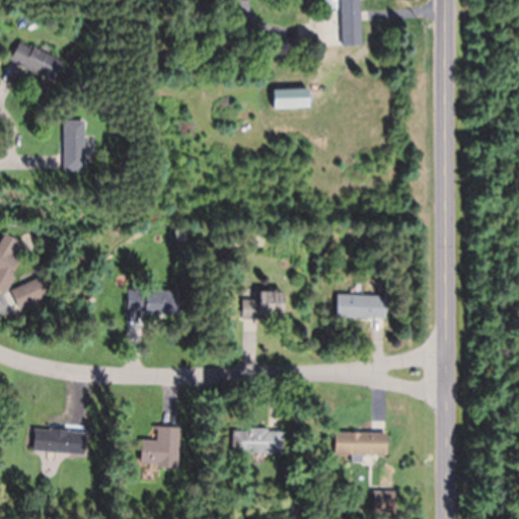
[(358,0),(302,0),(303,1),(320,0),(321,7),(340,7),(341,46),(360,46),(358,0)]
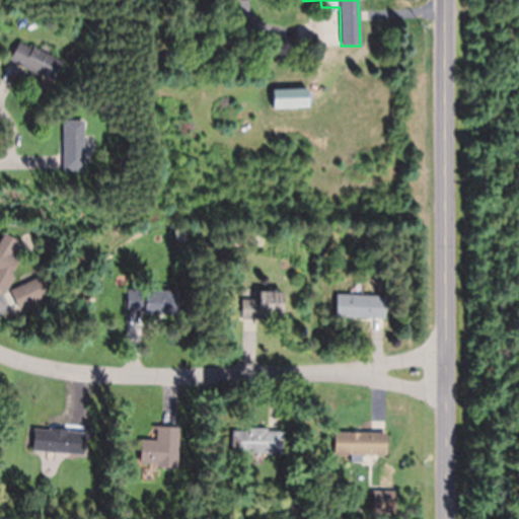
[(20,43),(11,60),(53,81),(63,61),(34,47),(33,49),(20,43)]
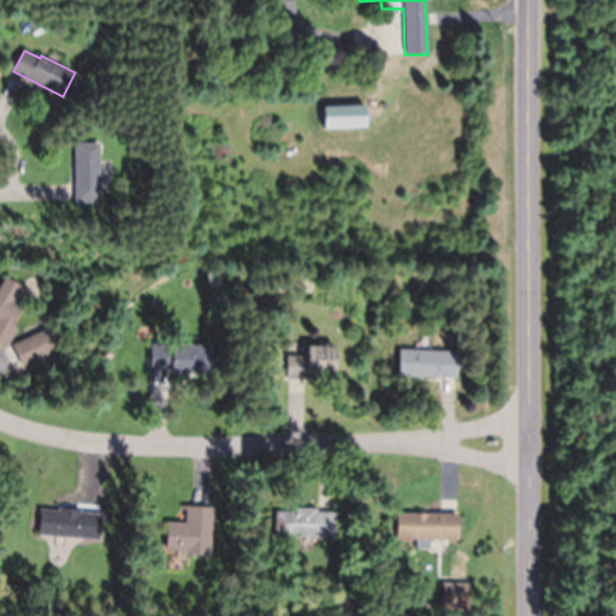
[(323,105),(323,130),(365,130),(365,105),(323,105)]
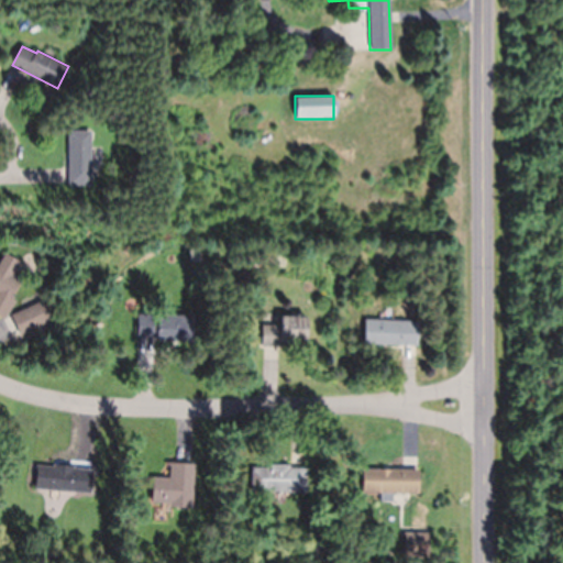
[(69,187),(92,187),(92,132),(69,132),(69,187)]
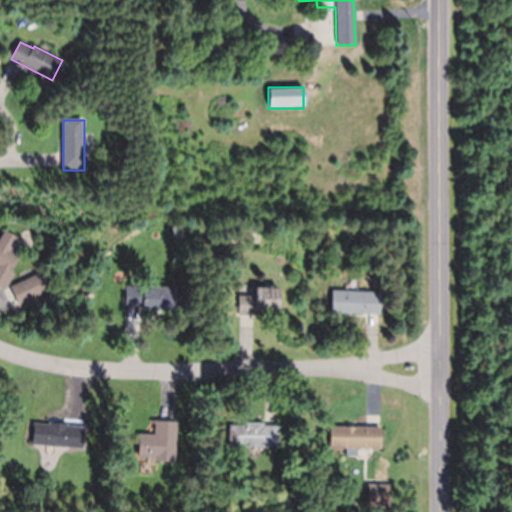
[(19,238),(6,231),(0,240),(0,287),(6,291),(15,274),(10,271),(19,254),(12,250),(19,238)]
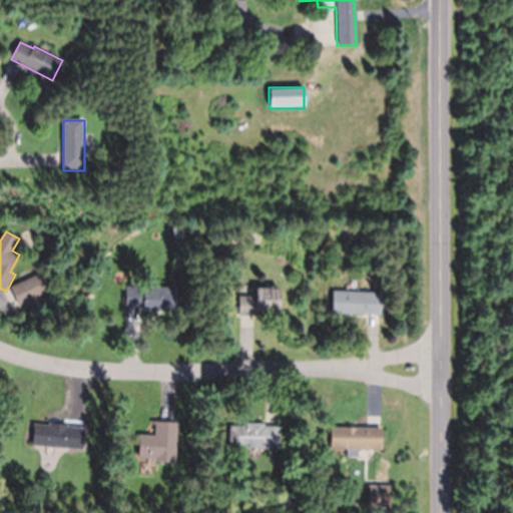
[(11,288),(19,305),(48,291),(41,275),(11,288)]
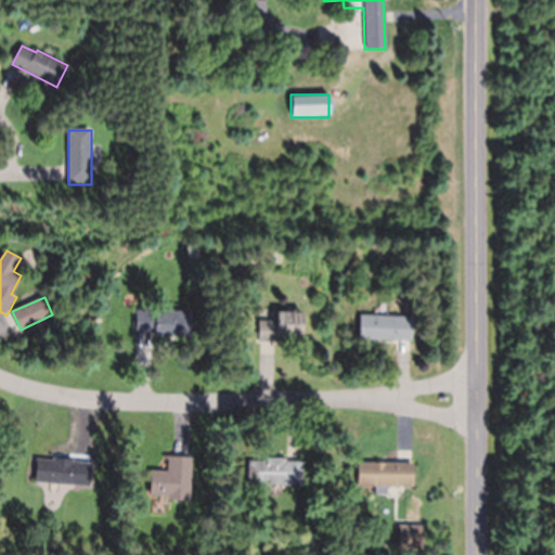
[(137,311),(137,333),(155,334),(155,335),(191,336),(191,311),(137,311)]
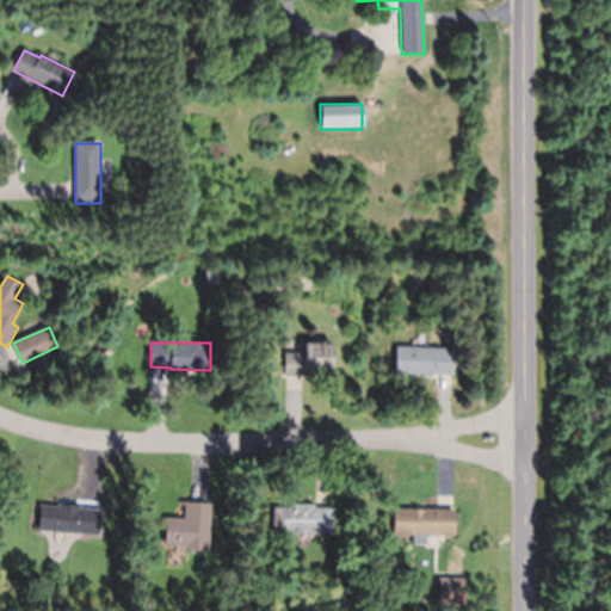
[(333,343),(307,343),(306,355),(287,353),(287,376),(318,377),(318,370),(332,371),(333,343)]
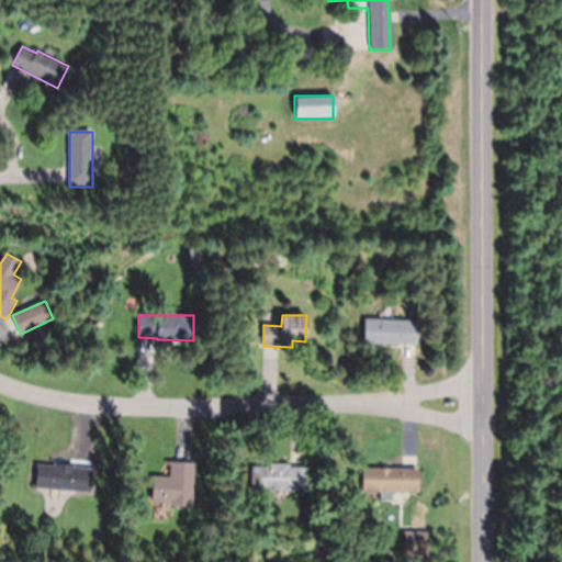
[(416,344),(416,318),(362,318),(362,344),(416,344)]
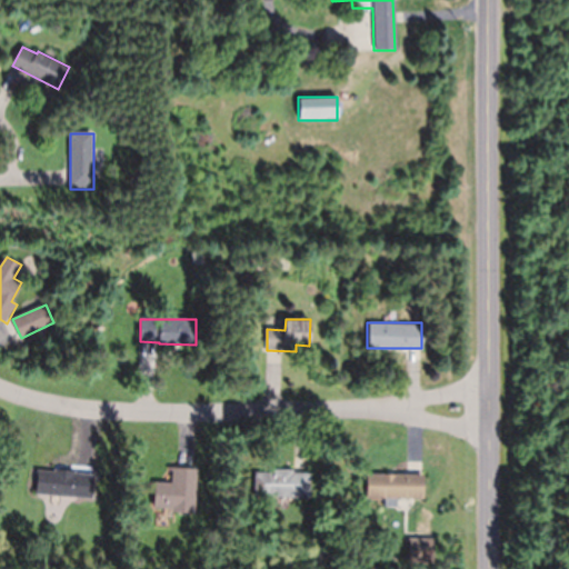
[(91,499),(95,473),(48,468),(46,495),(91,499)]
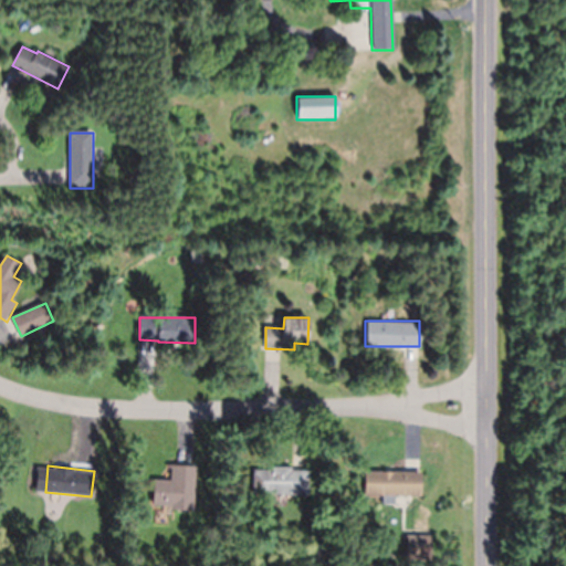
[(150,480),(148,507),(192,510),(195,467),(170,465),(169,481),(150,480)]
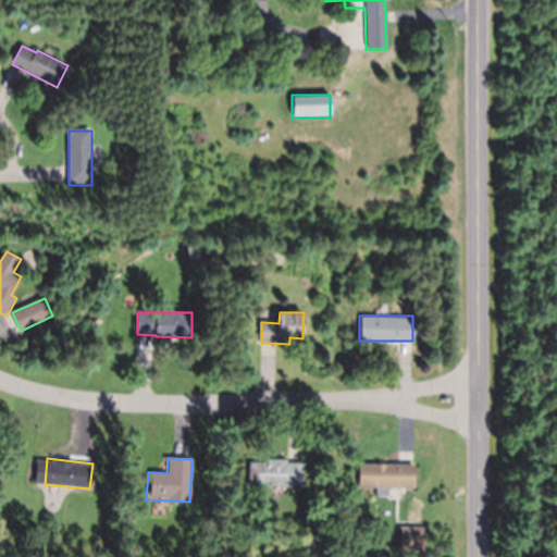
[(302,487),(302,461),(248,461),(248,487),(302,487)]
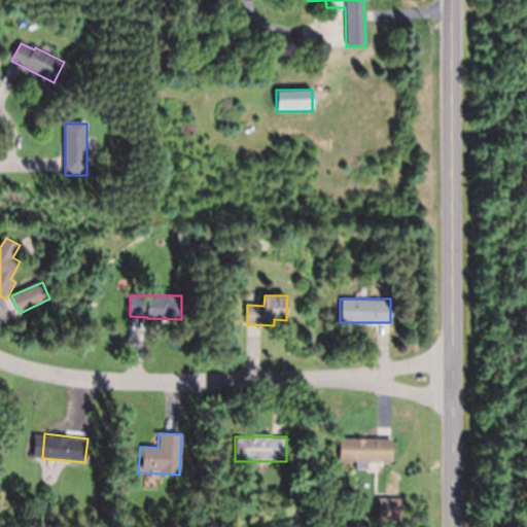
[(394,462),(394,440),(341,438),(340,462),(358,462),(358,470),(369,470),(369,462),(394,462)]
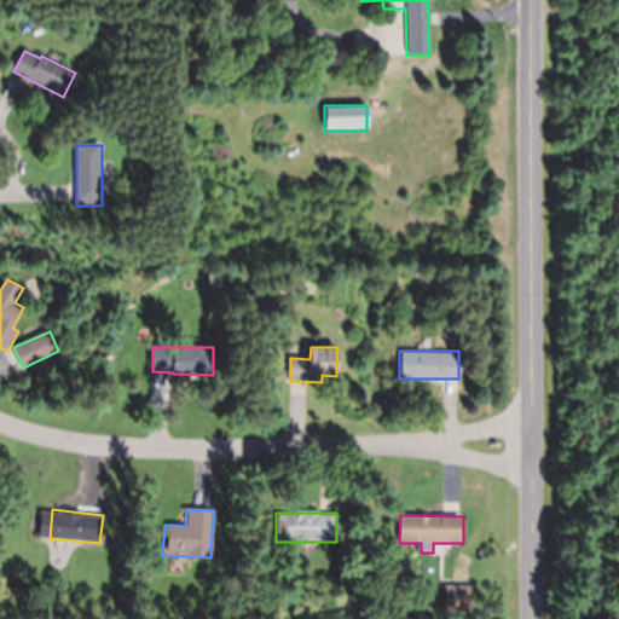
[(444,614),(470,614),(470,586),(444,586),(444,614)]
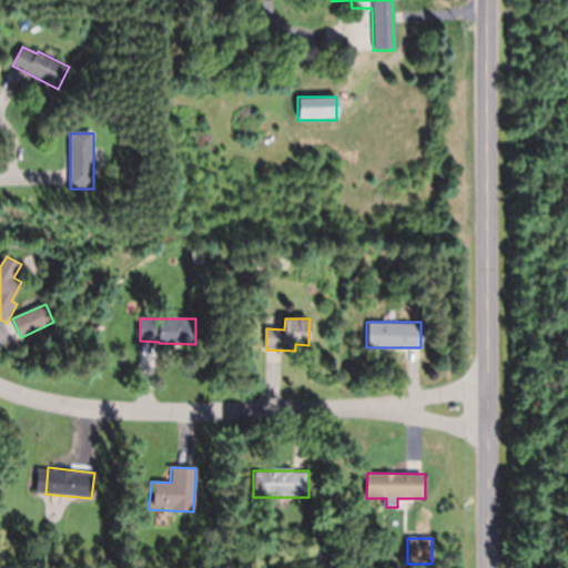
All buildings are outlined.
